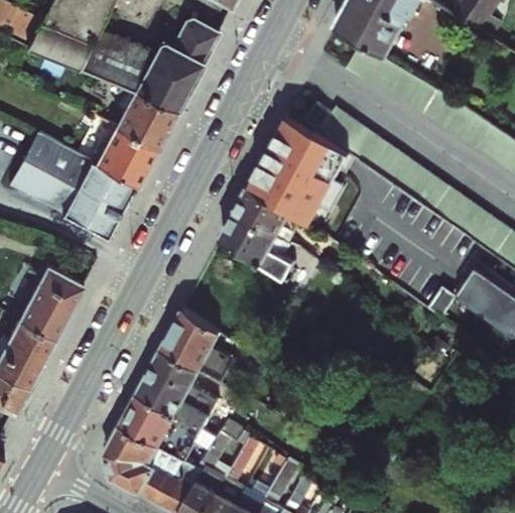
[(0,32),(22,43),(78,68),(97,28),(110,0),(0,0),(0,32)]
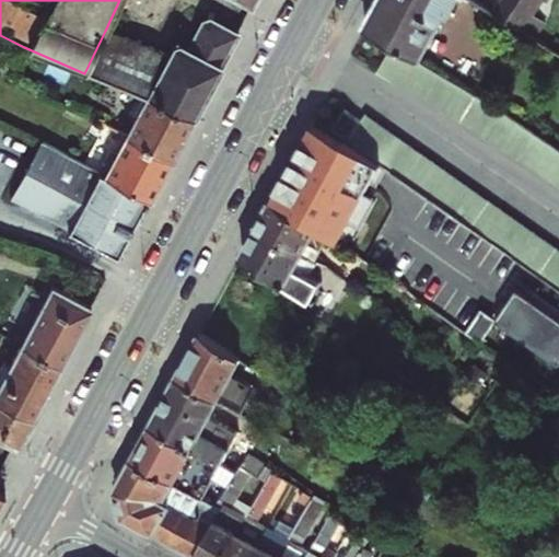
[(229,0),(252,11),(257,0),(229,0)]
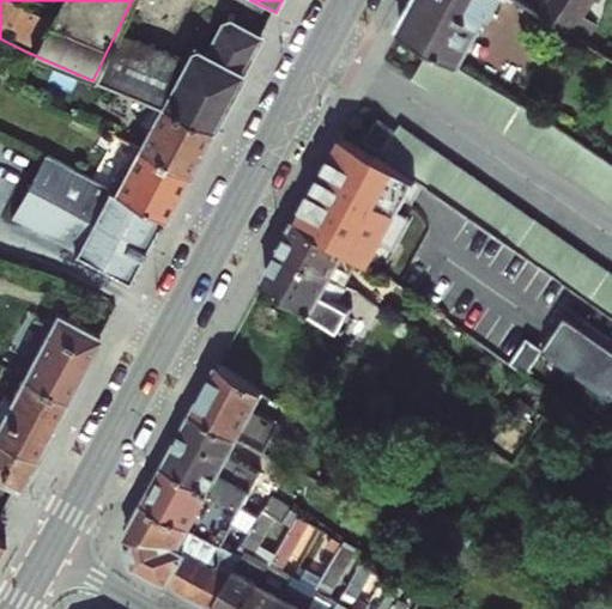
[(489,24),(501,0),(418,0),(400,35),(431,53),(444,60),(458,67),(459,69),(485,20),(489,24)]
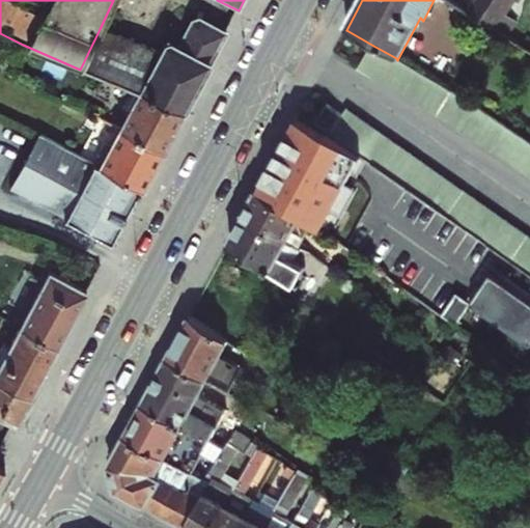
[(474,0),(466,12),(508,40),(519,25),(506,17),(517,0),(474,0)]
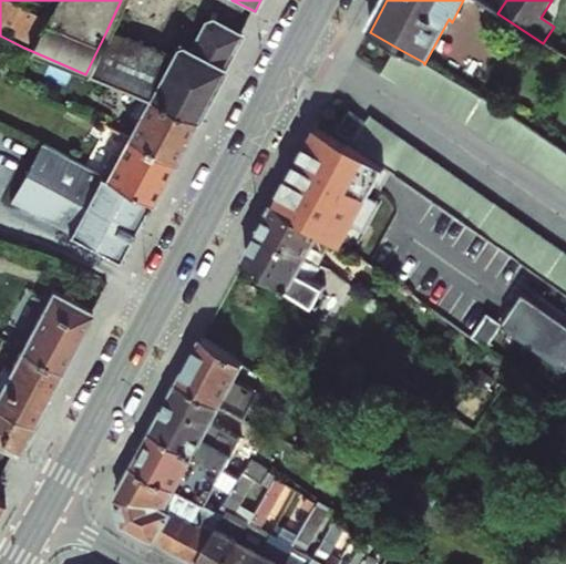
[(148,101),(195,121),(240,38),(215,23),(212,22),(208,23),(205,24),(202,27),(189,51),(183,49),(179,48),(176,50),(171,60),(148,101)]
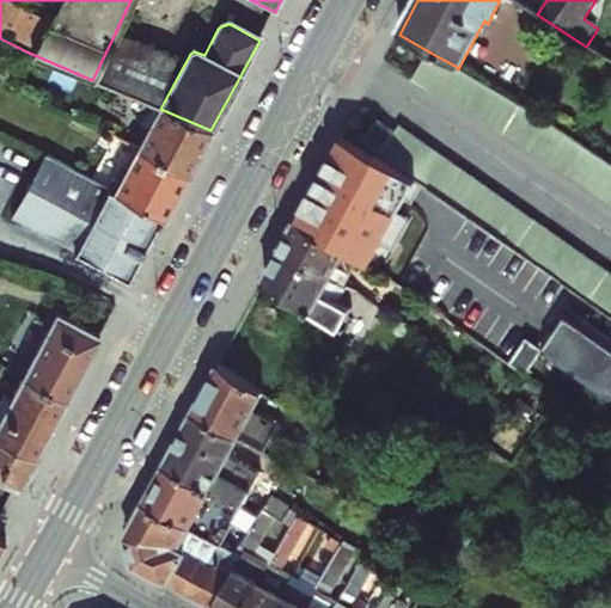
[(184,65),(115,34),(92,80),(152,105),(160,109),(184,65)]
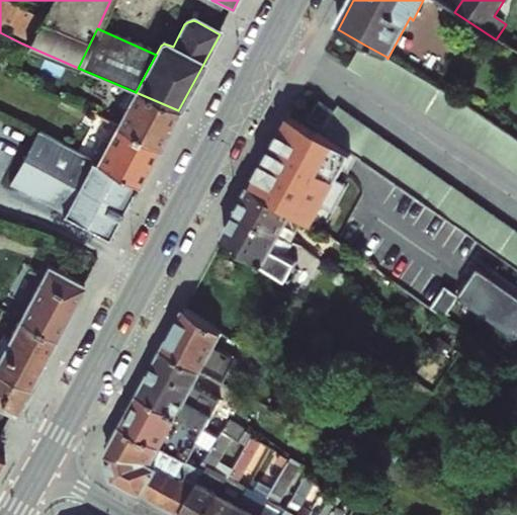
[(468,141),(516,173),(516,138),(453,95),(388,59),(386,57),(375,51),(364,45),(350,69),(468,141)]
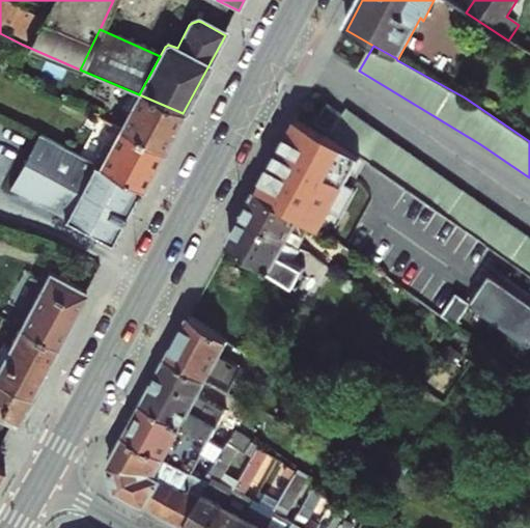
[(128,115),(119,130),(162,153),(183,113),(139,94),(132,91),(121,112),(128,115)]
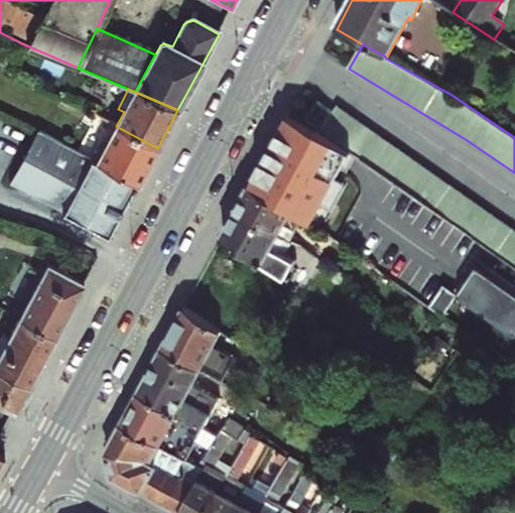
[(416,200),(514,267),(514,232),(338,108),(334,114),(317,104),(306,120),(322,130),(319,132),(354,156),(416,200)]
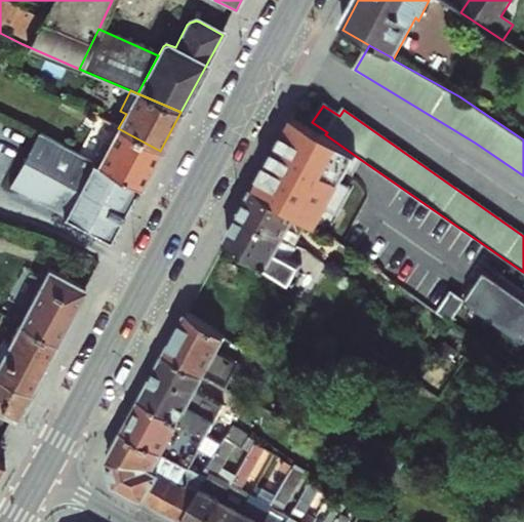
[(296,115),(282,141),(326,171),(296,214),(308,222),(318,230),(349,186),(344,183),(360,159),(325,134),(296,115)]
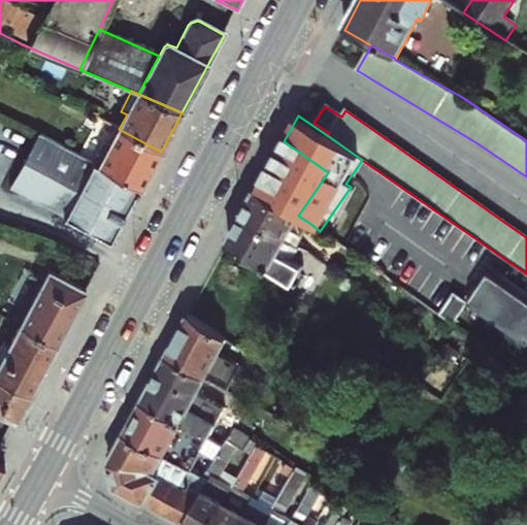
[(92,164),(140,190),(161,152),(119,129),(109,146),(103,142),(92,164)]
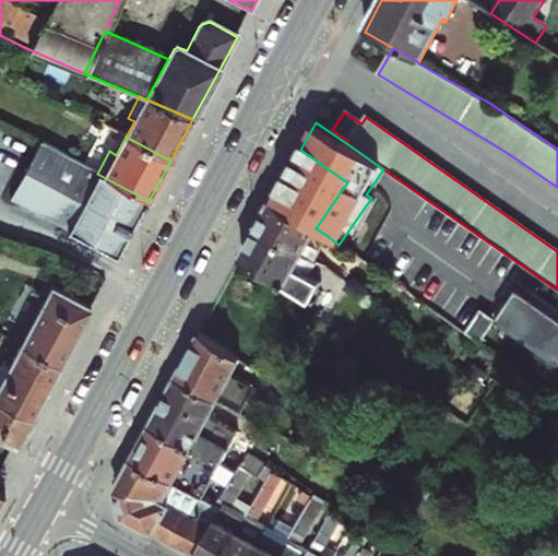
[(10,201),(60,227),(118,258),(149,201),(97,174),(39,144),(10,201)]
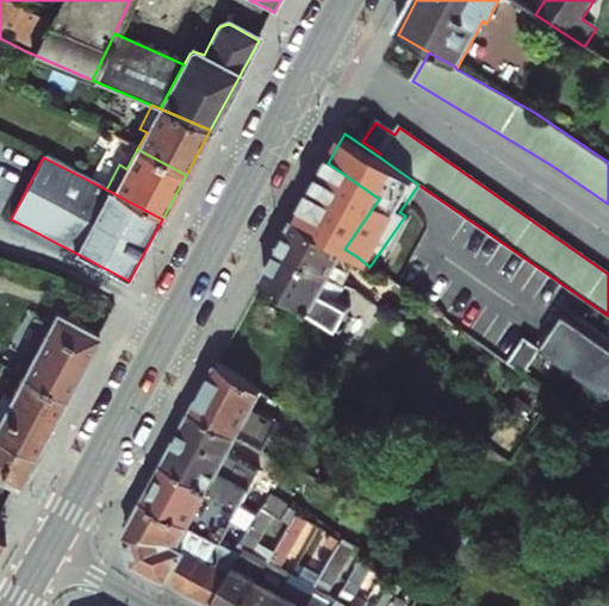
[(328,163),(297,220),(345,249),(379,199),(328,163)]
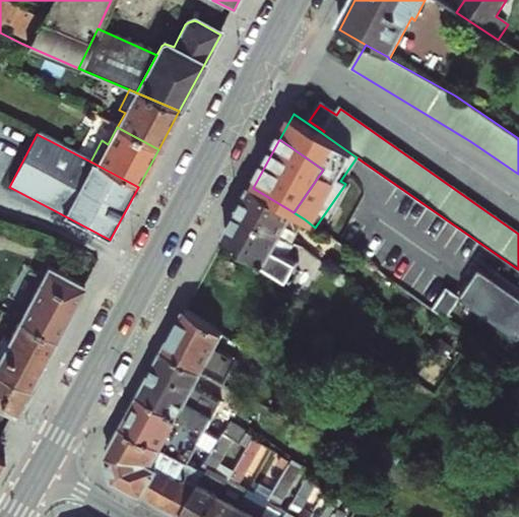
[(253,188),(239,215),(280,238),(286,227),(298,233),(305,219),(294,212),(253,188)]
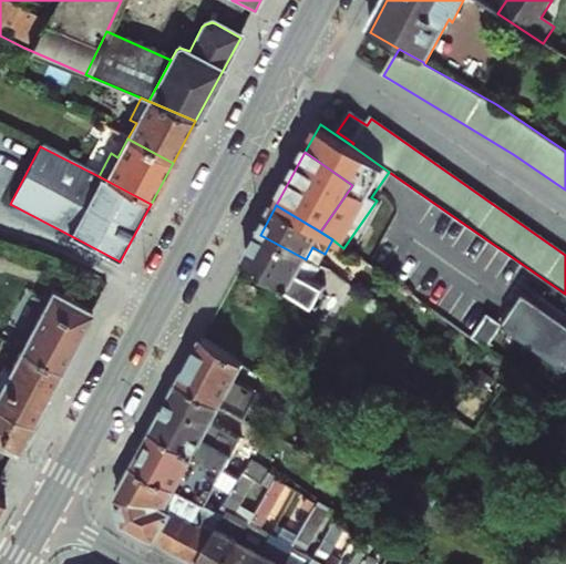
[(246,262),(323,314),(336,291),(316,282),(299,273),(306,259),(260,235),(246,262)]
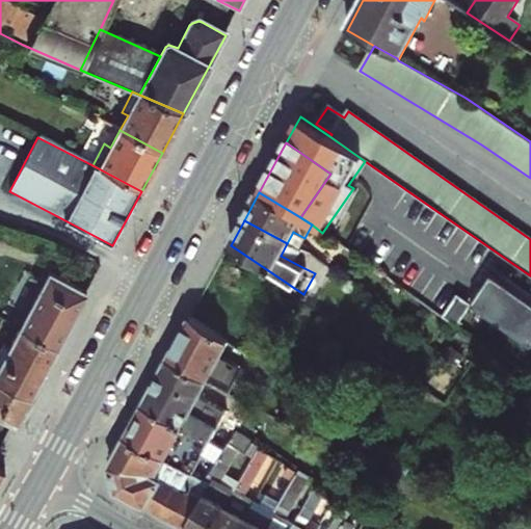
[(299,249),(304,238),(293,232),(287,243),(299,249)]
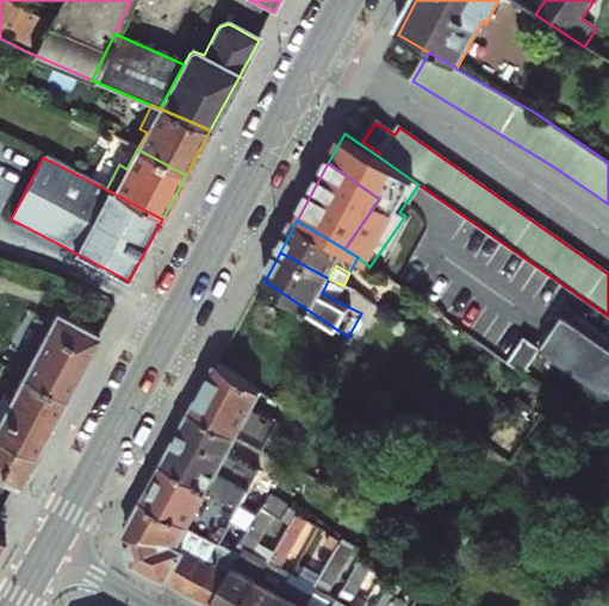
[(343,286),(329,279),(322,293),(340,303),(347,288),(343,286)]
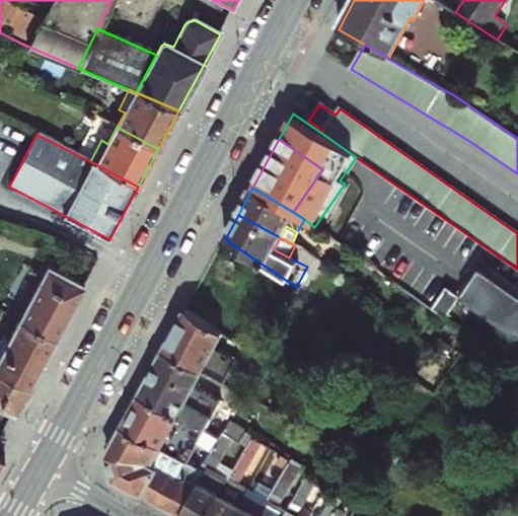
[(19,321),(56,341),(84,287),(48,269),(19,321)]
